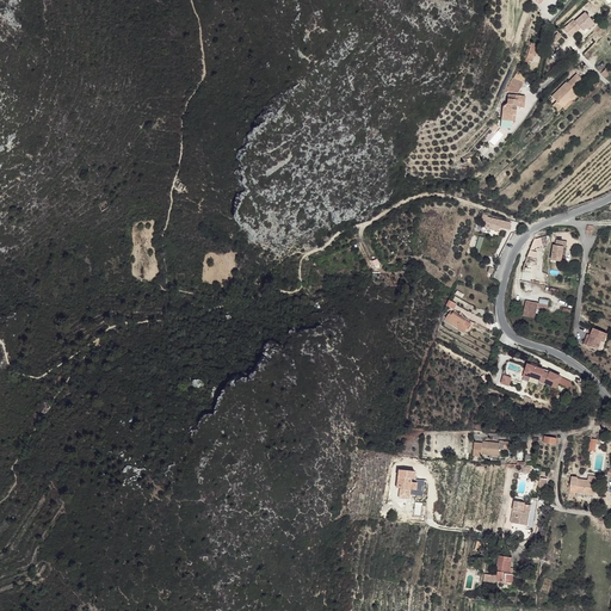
[(585,11),(574,20),(578,25),(580,28),(581,29),(585,26),(592,19),(585,11)]
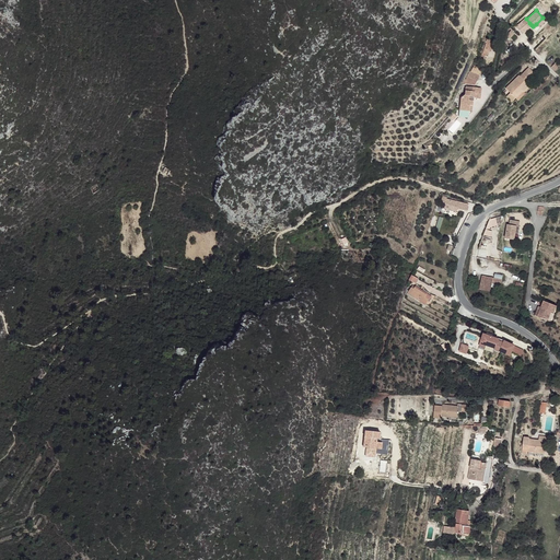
[(521,22),(525,27),(529,23),(526,19),(525,18),(521,22)]
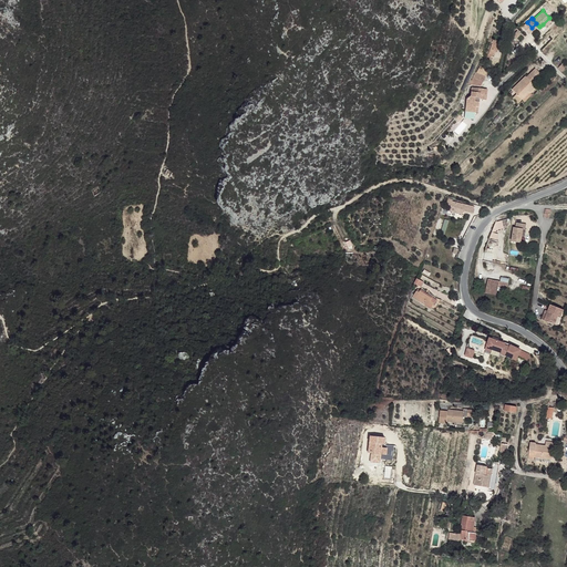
[(495,32),(492,41),(497,43),(498,43),(502,34),(495,32)]
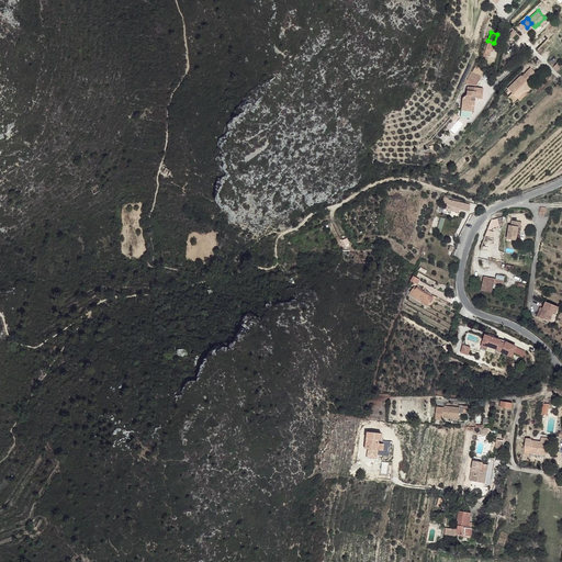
[(475,65),(472,71),(481,76),(484,69),(475,65)]
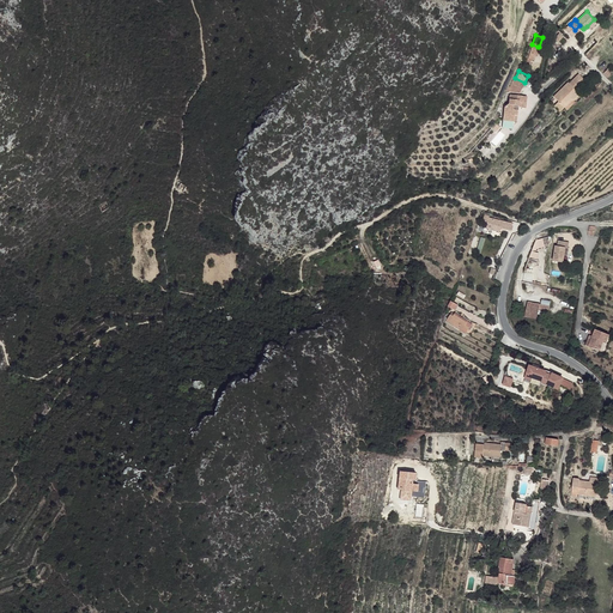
[(505,87),(502,98),(513,99),(517,89),(505,87)]
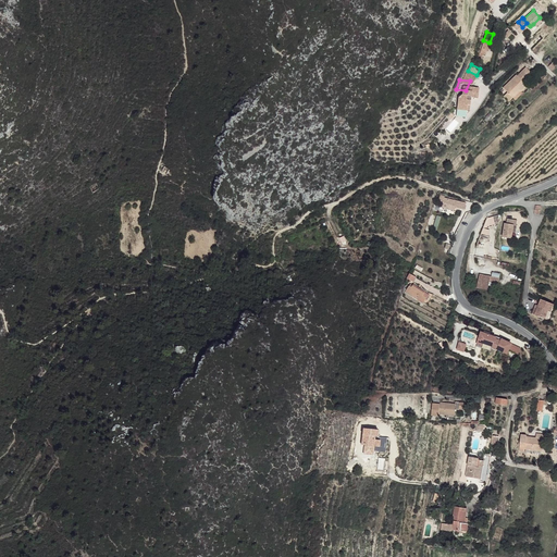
[(519,91),(511,98),(512,99),(515,101),(522,95),(521,94),(519,91)]
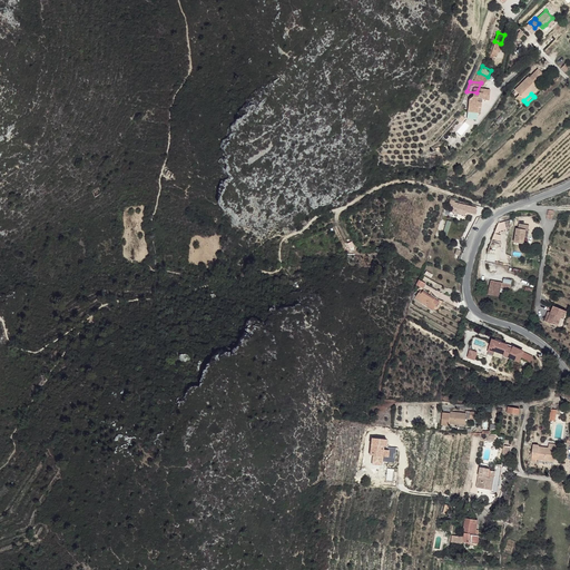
[(465,109),(465,116),(484,96),(469,95),(468,100),(468,105),(467,106),(465,109)]
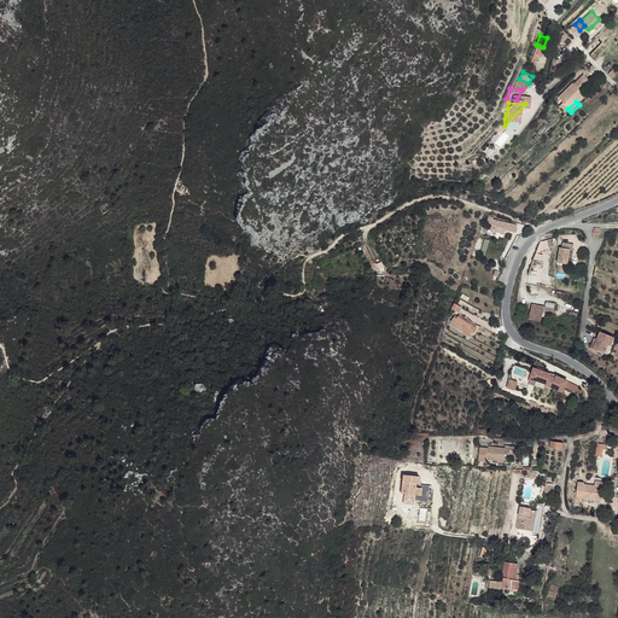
[(525,104),(505,126),(505,129),(516,130),(516,124),(517,124),(518,115),(524,116),(524,110),(525,110),(525,104)]
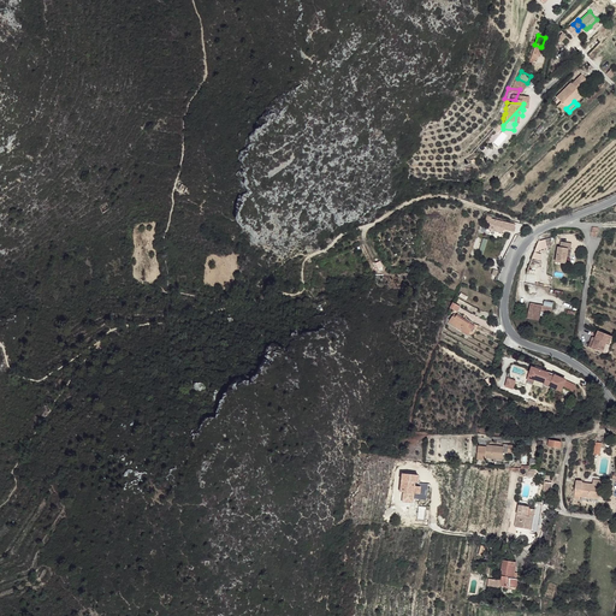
[(561,104),(557,107),(562,113),(567,110),(566,108),(561,104)]
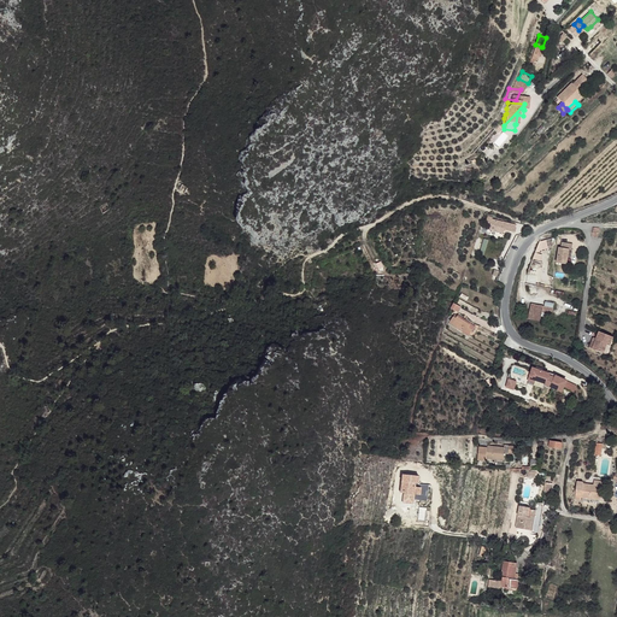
[(98,210),(101,216),(109,211),(105,205),(98,210)]
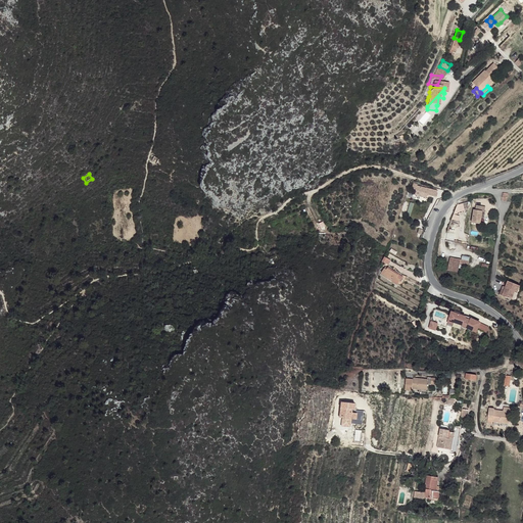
[(482,211),(484,211),(485,207),(475,206),(475,210),(474,210),(472,224),(480,225),(482,211)]
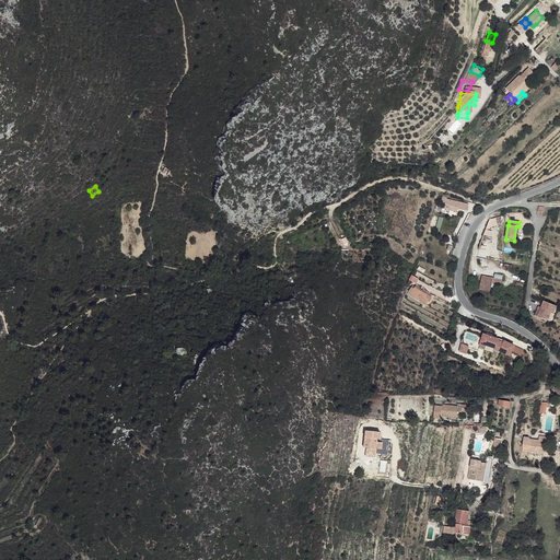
[(483,270),(479,282),(489,287),(492,280),(494,275),(483,270)]
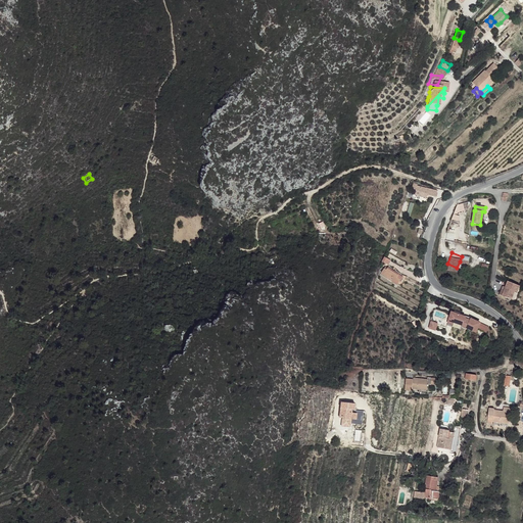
[(400,280),(386,272),(384,274),(382,273),(379,278),(396,288),(400,280)]
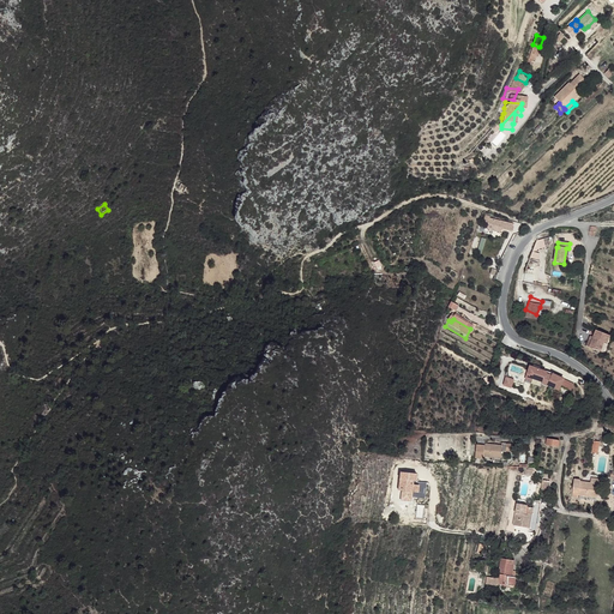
[(593,337),(588,348),(599,351),(602,343),(606,344),(609,336),(595,331),(593,337)]
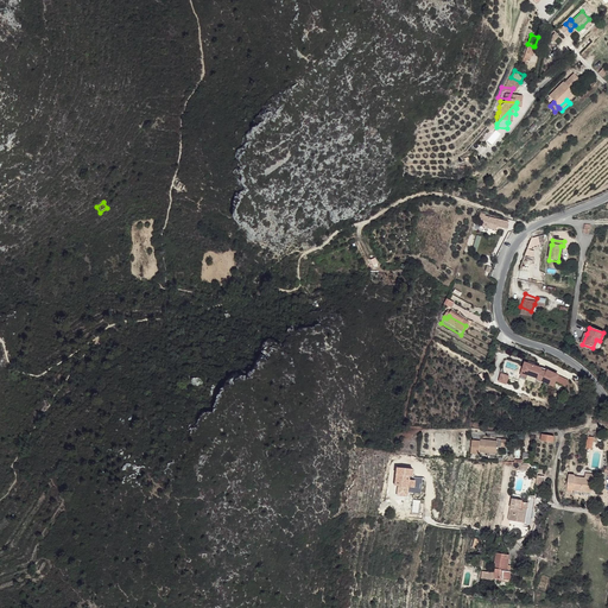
[(524,368),(523,371),(527,373),(527,375),(538,379),(537,380),(542,382),(543,381),(552,387),(555,384),(557,377),(546,371),(546,373),(540,372),(542,369),(525,365),(524,368)]
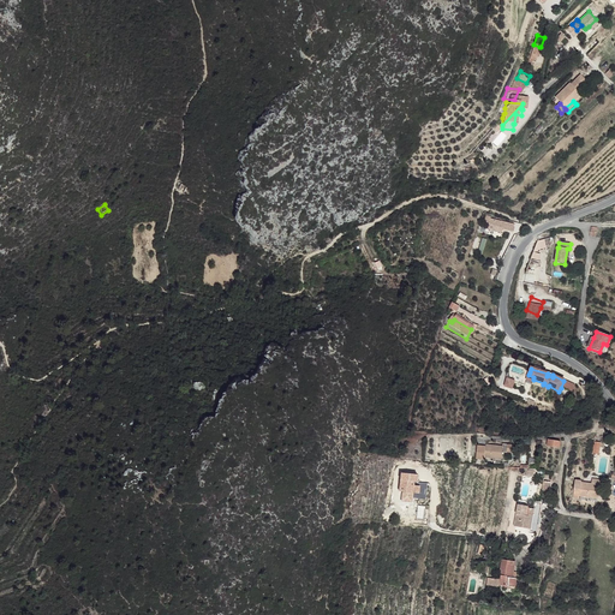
[(574,386),(563,381),(561,388),(572,393),(574,386)]
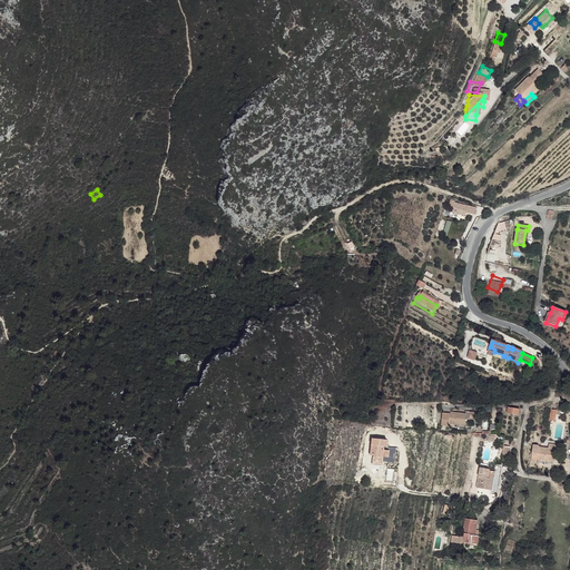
[(467,412),(450,410),(450,412),(449,422),(465,424),(467,412)]
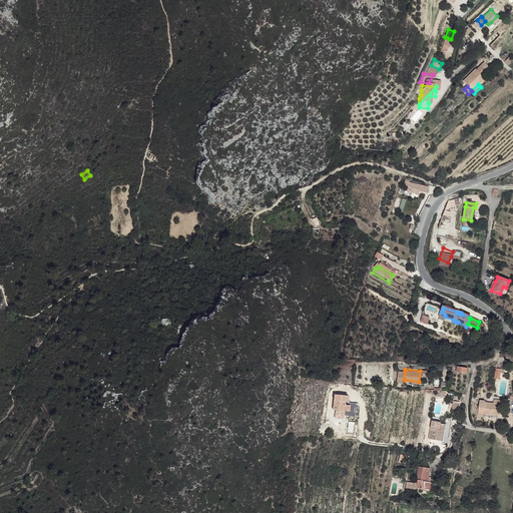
[(349,396),(335,394),(335,400),(336,400),(336,403),(338,403),(337,411),(345,412),(346,401),(348,401),(349,396)]
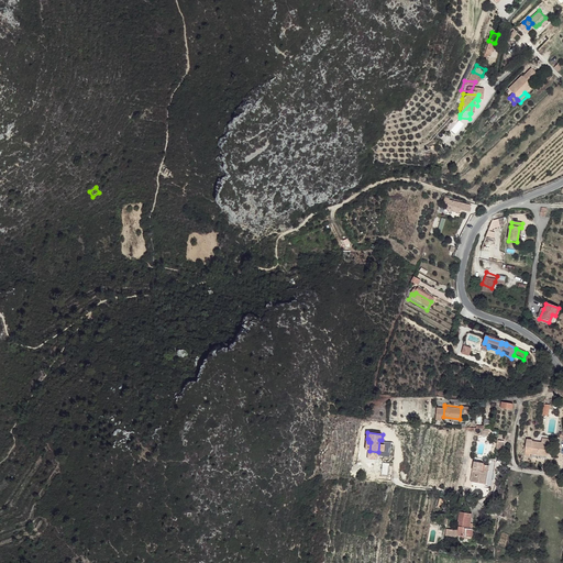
[(541,442),(532,440),(531,446),(530,453),(538,453),(547,455),(548,443),(541,442)]
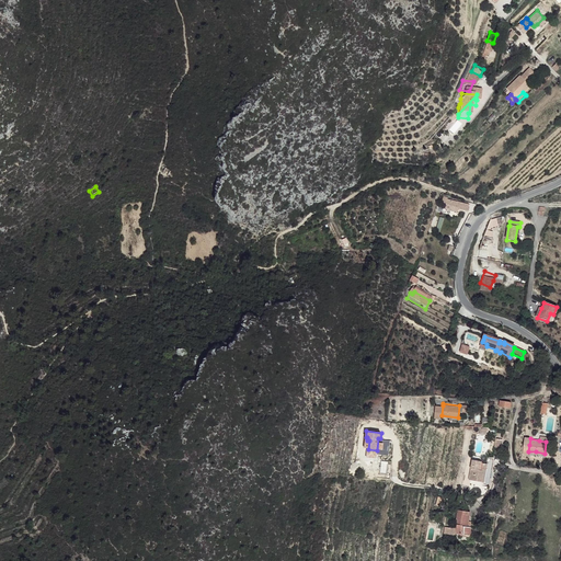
[(481,461),(471,460),(468,480),(480,481),(482,470),(480,469),(480,467),(485,468),(485,462),(481,462),(481,461)]
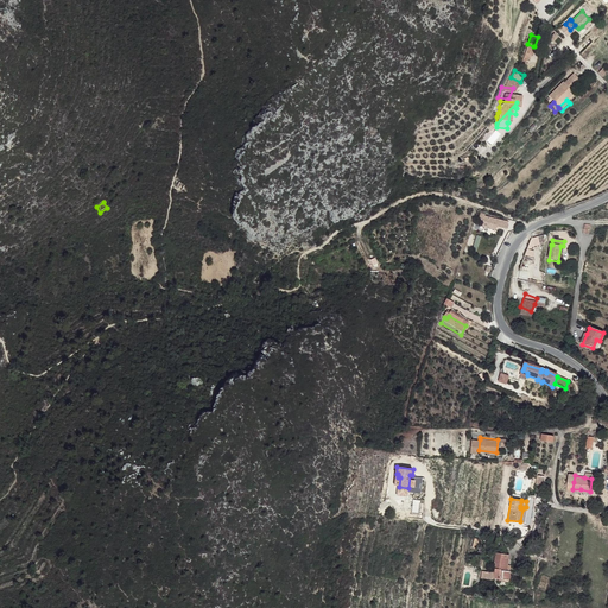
[(510,555),(496,553),(495,563),(496,564),(494,577),(500,578),(500,581),(506,582),(506,580),(510,581),(511,572),(511,571),(507,571),(508,565),(510,555)]
